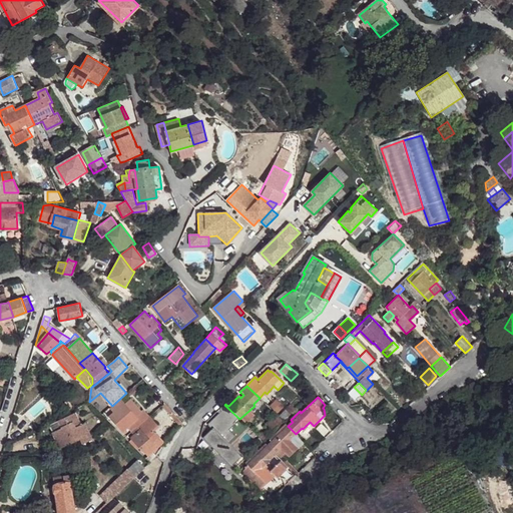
[(131,398),(125,403),(136,417),(142,412),(131,398)]
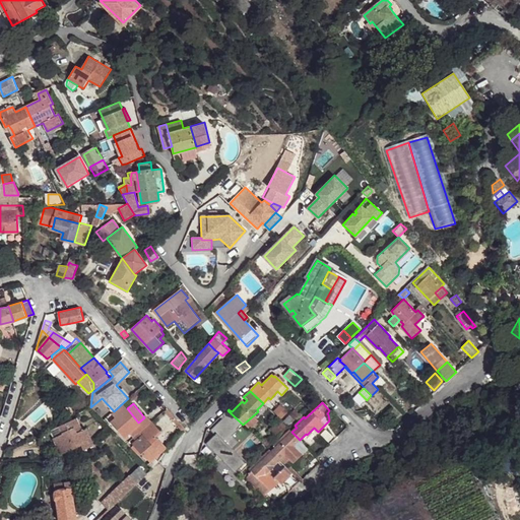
[(113,413),(116,417),(127,408),(123,404),(113,413)]
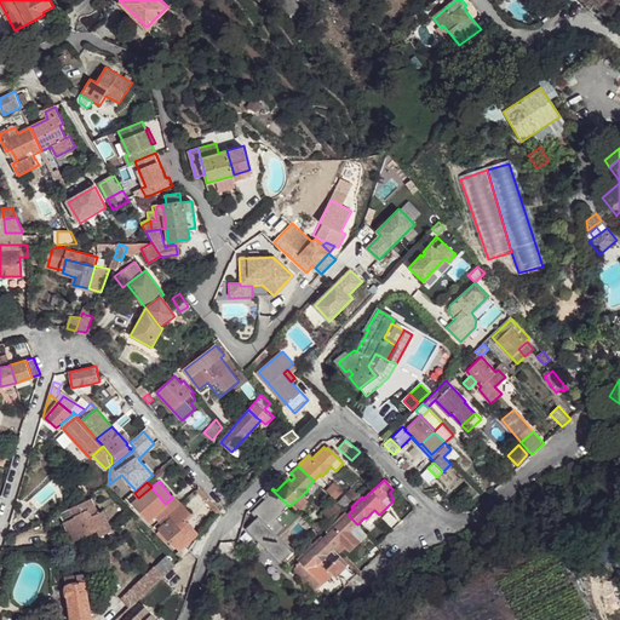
[(151,487),(138,498),(132,503),(149,522),(154,517),(166,506),(167,506),(165,504),(151,487)]
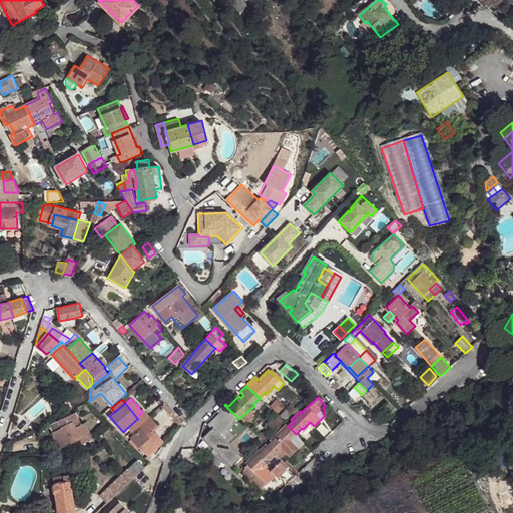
[(182,423),(165,403),(162,405),(181,426),(183,424),(182,423)]
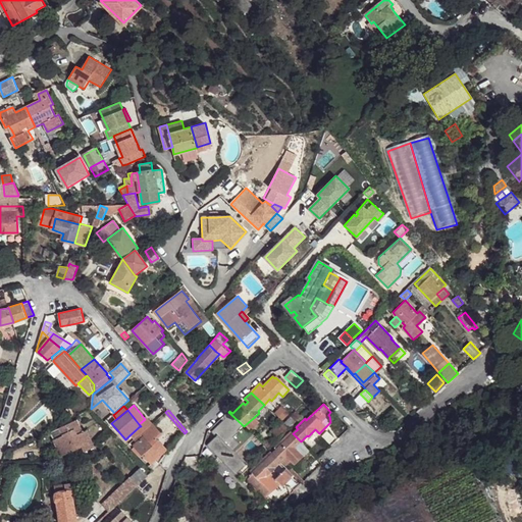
[(224,420),(211,432),(215,437),(217,435),(232,452),(239,446),(232,438),(239,433),(238,431),(244,426),(228,412),(222,418),(224,420)]
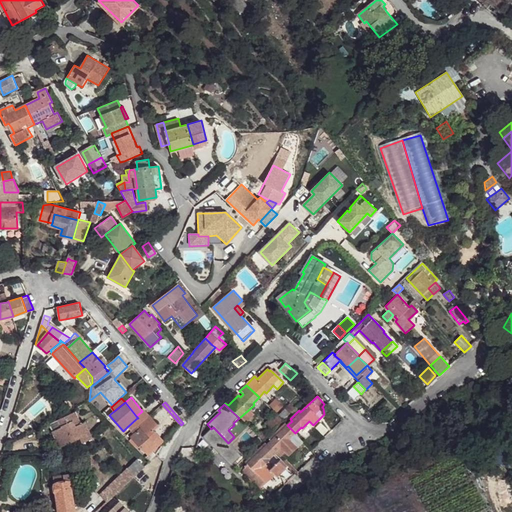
[(271,405),(269,407),(276,414),(278,411),(271,405)]
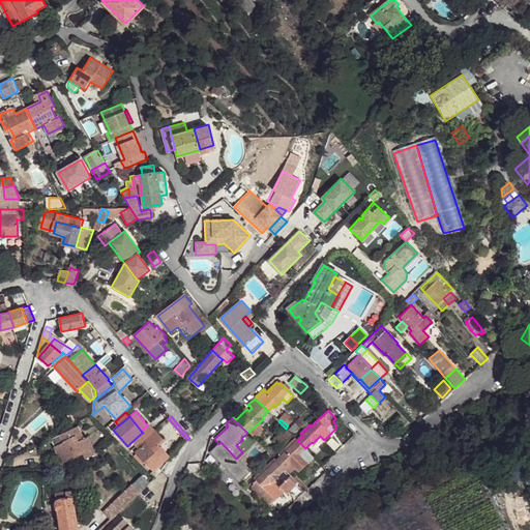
[(142,433),(146,438),(155,430),(150,423),(147,425),(141,431),(143,433),(142,433)]
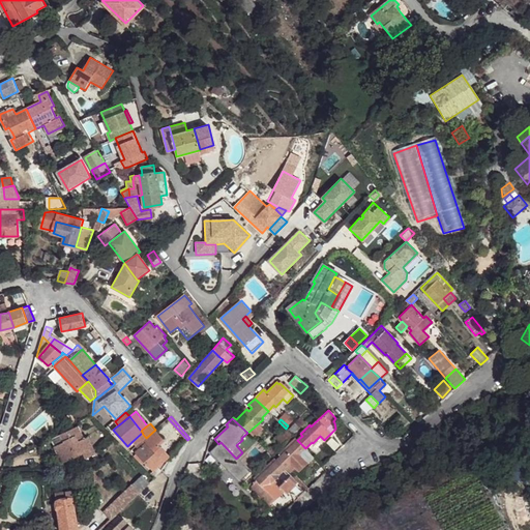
[(295,423),(288,431),(293,436),(300,429),(295,423)]
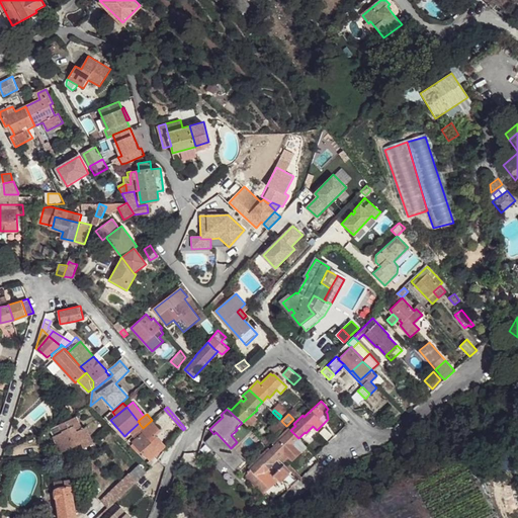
[(75,416),(70,419),(75,429),(80,426),(75,416)]
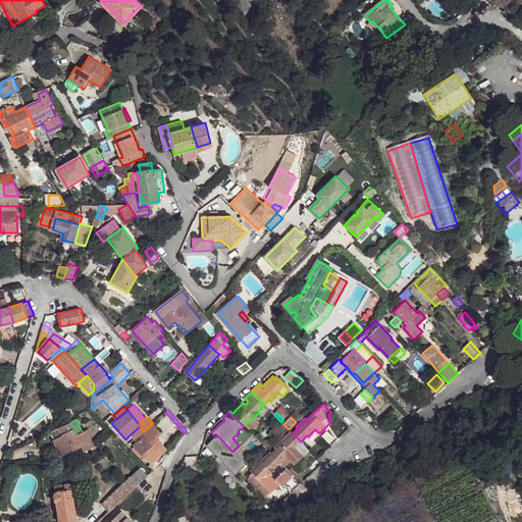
[(75,432),(70,422),(60,426),(62,432),(53,437),(60,454),(81,445),(83,448),(91,444),(84,428),(81,429),(75,432)]
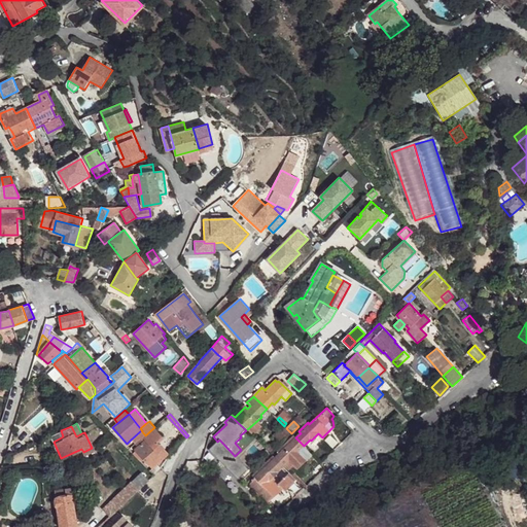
[(286,428),(284,426),(274,435),(282,443),(291,433),(286,428)]
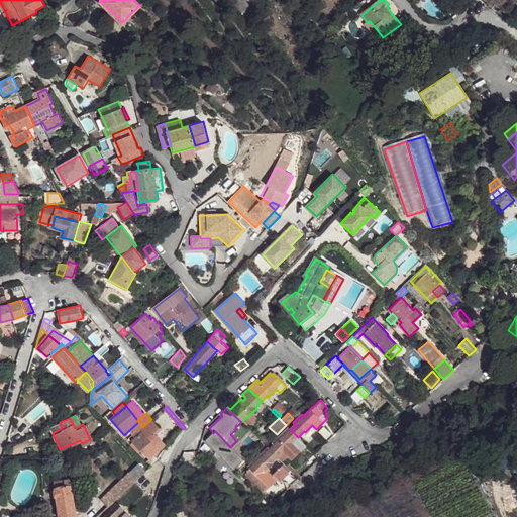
[(142,427),(139,429),(142,433),(148,439),(153,445),(160,440),(153,434),(160,428),(151,419),(142,427)]
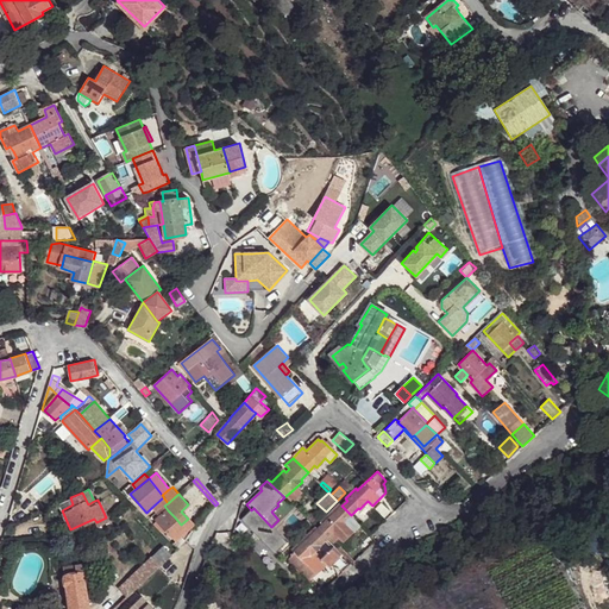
[(151,508),(157,513),(164,506),(168,503),(163,497),(151,508)]
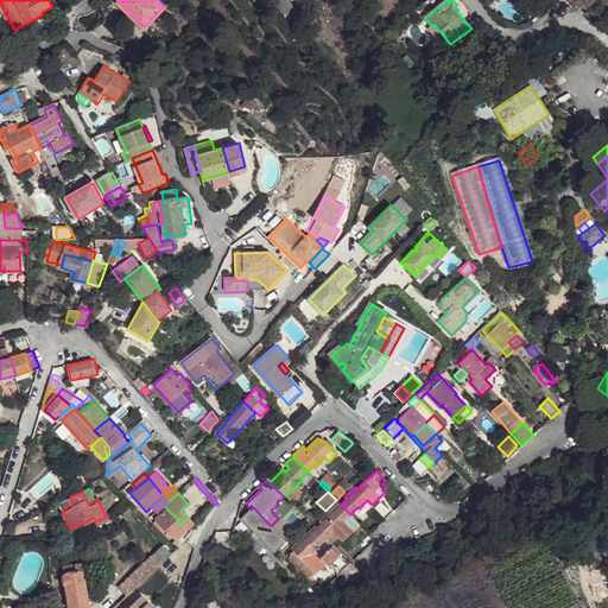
[(316,526),(315,527),(327,538),(328,538),(333,543),(339,537),(343,540),(360,524),(350,514),(341,505),(340,504),(321,521),(323,524),(318,529),(316,526)]
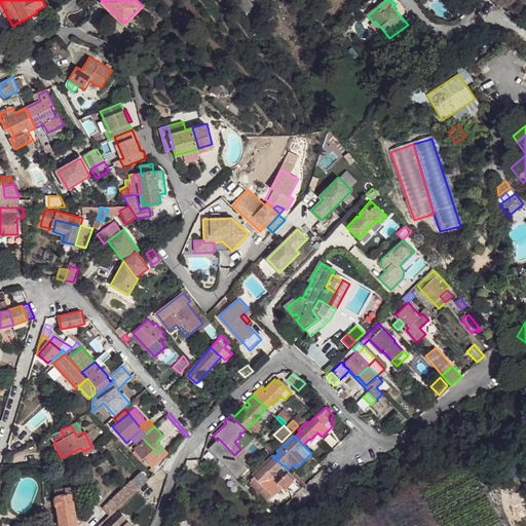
[(142,437),(136,443),(139,447),(145,441),(142,437)]
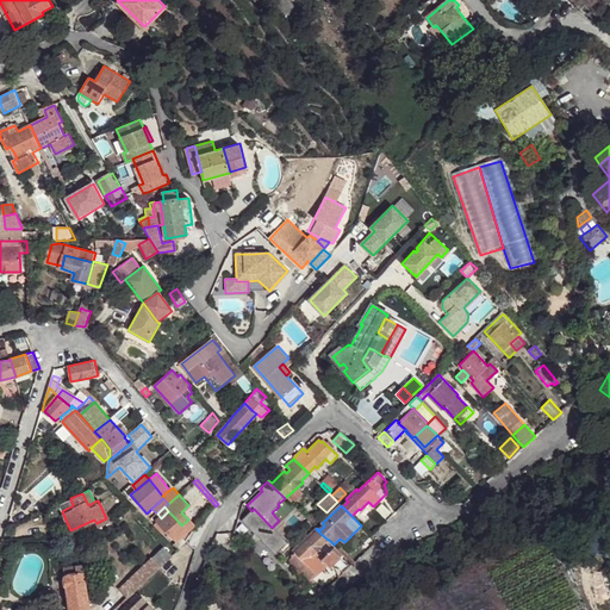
[(251,511),(241,522),(274,556),(287,543),(272,528),(254,509),(251,511)]
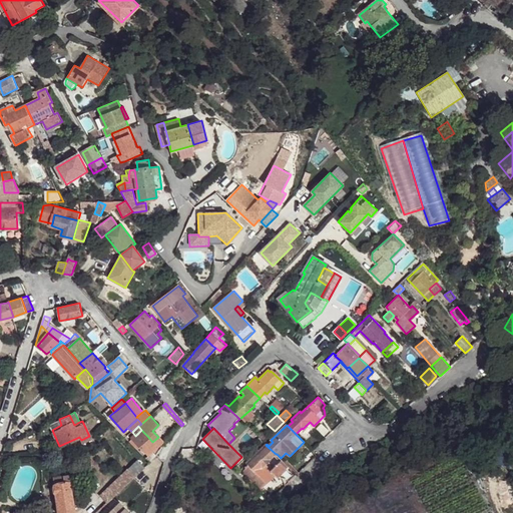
[(141,430),(135,436),(132,438),(148,456),(153,452),(157,448),(152,442),(147,436),(141,430)]
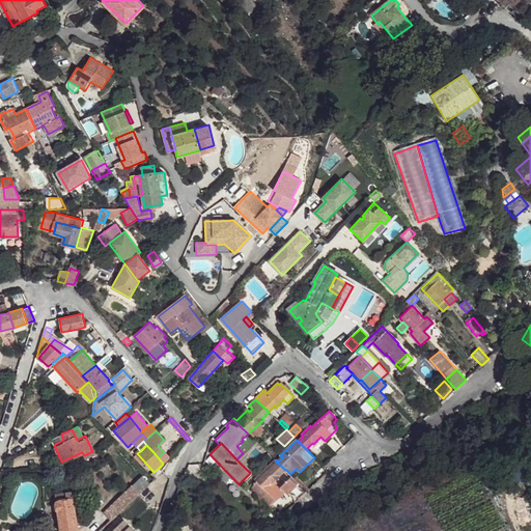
[(267,452),(273,457),(276,453),(271,448),(267,452)]
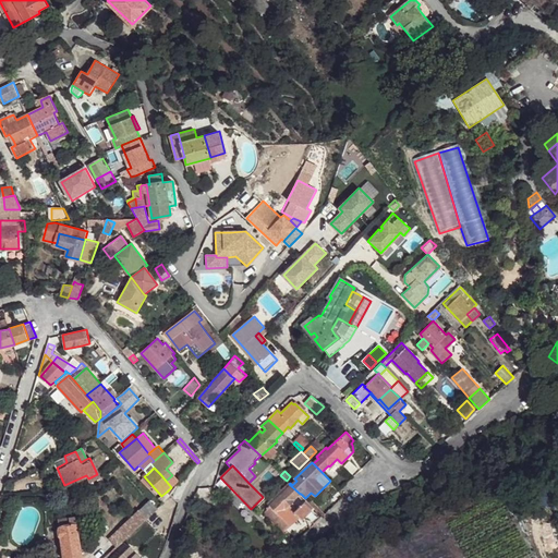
[(172,475),(166,481),(171,487),(178,482),(172,475)]
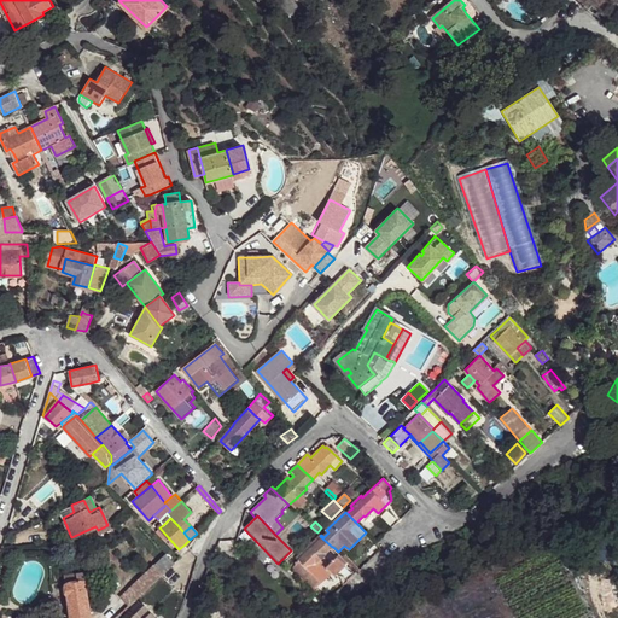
[(332,547),(320,536),(297,559),(298,561),(292,570),(314,588),(332,573),(334,577),(345,565),(337,558),(326,567),(320,561),(327,555),(326,554),(332,547)]
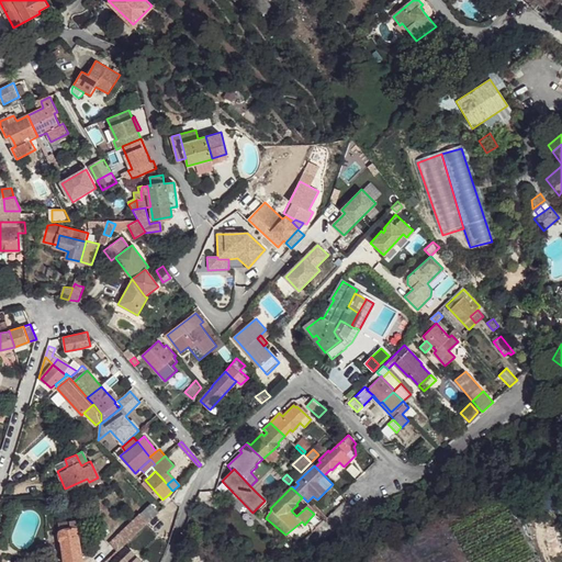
[(165,506),(171,499),(168,495),(163,499),(160,502),(165,506)]
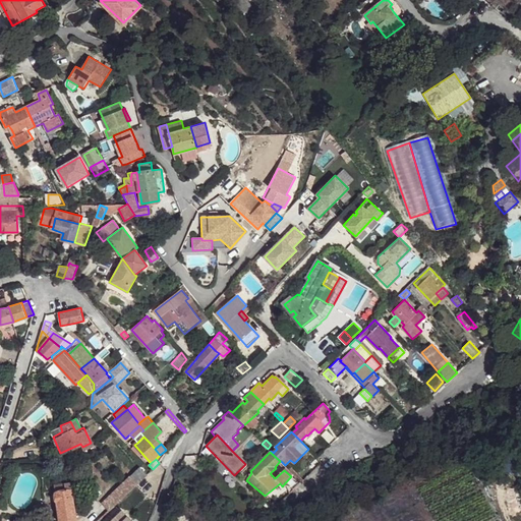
[(136,484),(147,475),(139,467),(129,476),(136,484)]
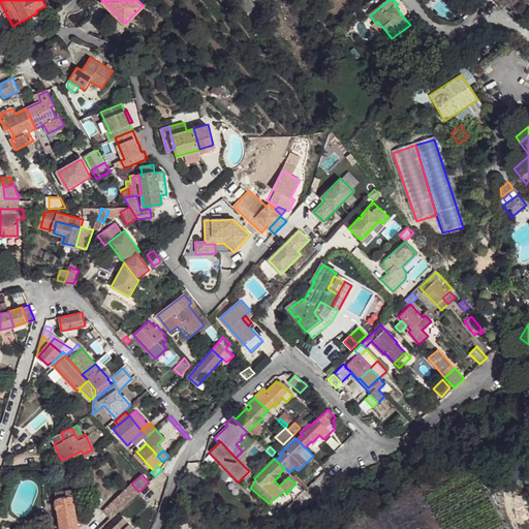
[(306,491),(308,489),(294,474),(292,476),(306,491)]
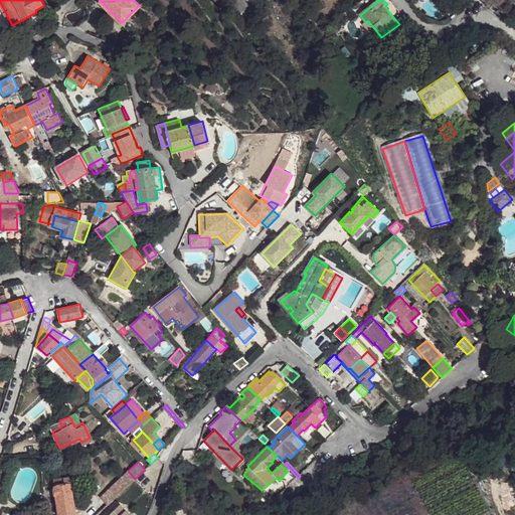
[(117,496),(135,479),(128,471),(110,488),(117,496)]
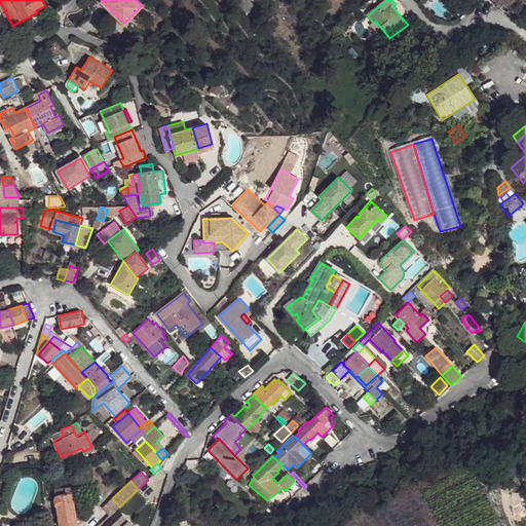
[(54,489),(55,496),(73,494),(71,487),(54,489)]
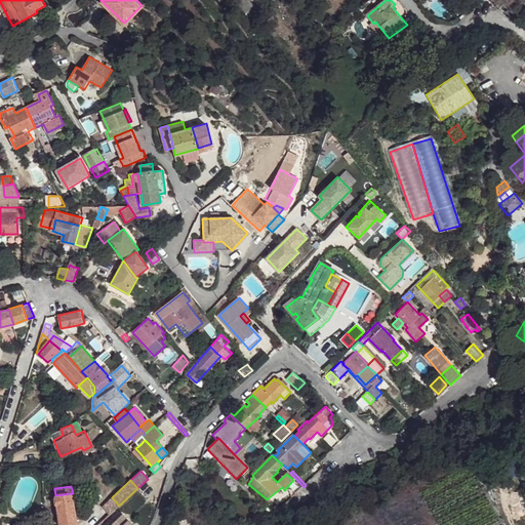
[(81,491),(73,493),(74,505),(83,503),(81,491)]
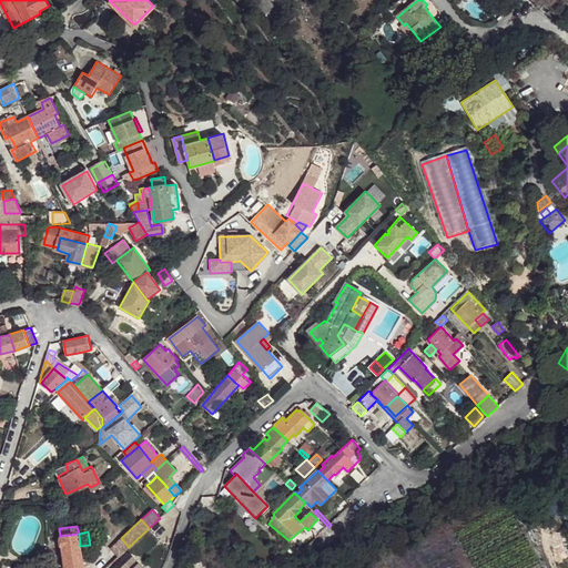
[(79,534),(60,536),(64,567),(77,567),(83,567),(80,546),(79,534)]
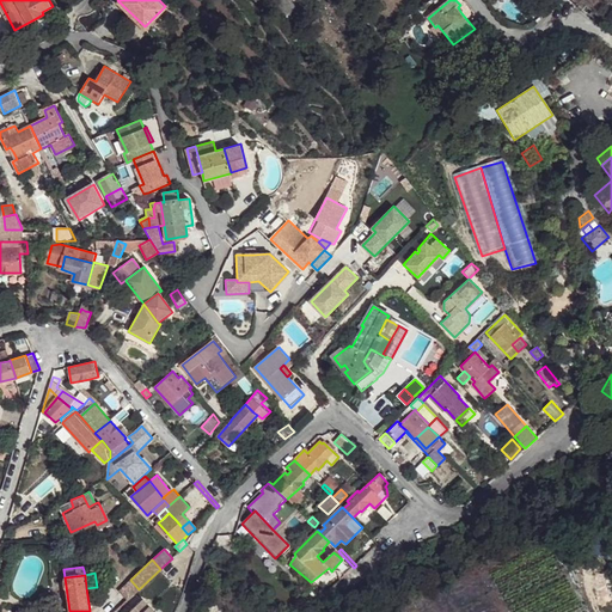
[(128,599),(139,589),(130,580),(120,591),(128,599)]
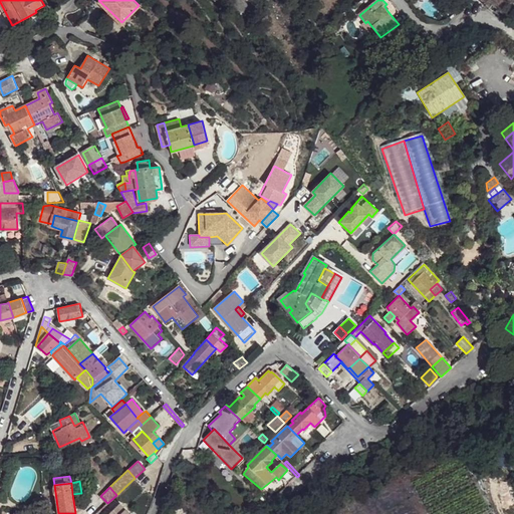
[(123,513),(122,513),(125,510),(119,504),(108,513),(123,513)]
